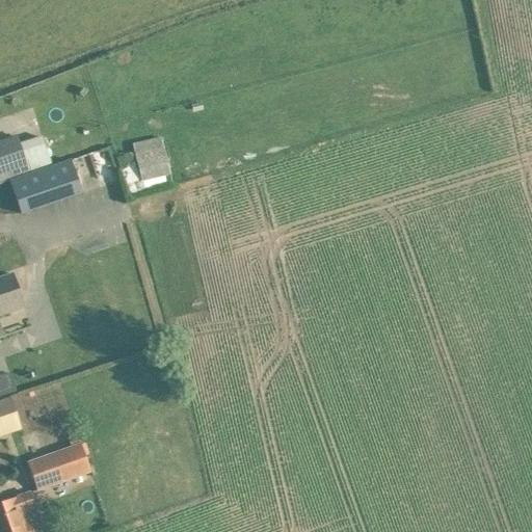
[(0,183),(29,174),(27,167),(17,136),(0,141),(0,183)]
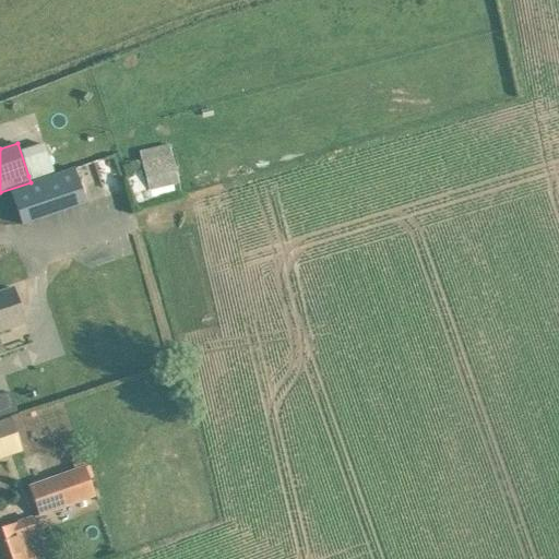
[(169,144),(139,152),(149,191),(178,183),(169,144)]
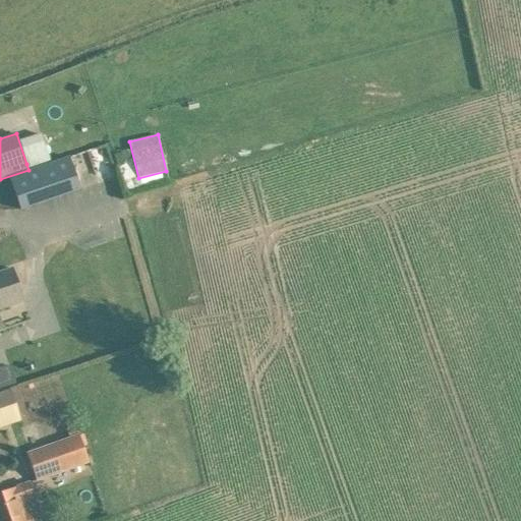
[(100,179),(109,177),(102,149),(74,155),(81,186),(101,182),(100,179)]
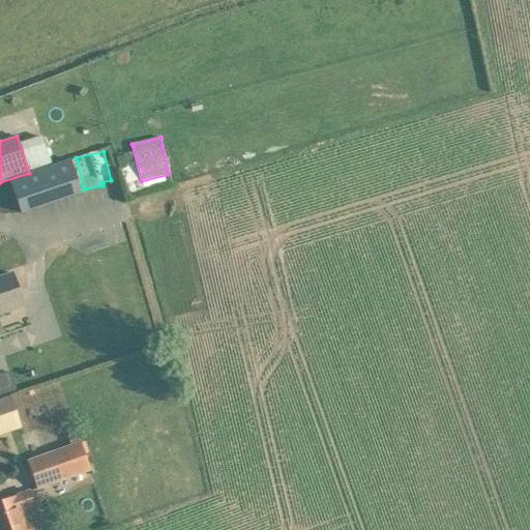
[(28,174),(10,179),(22,215),(39,209),(28,174)]
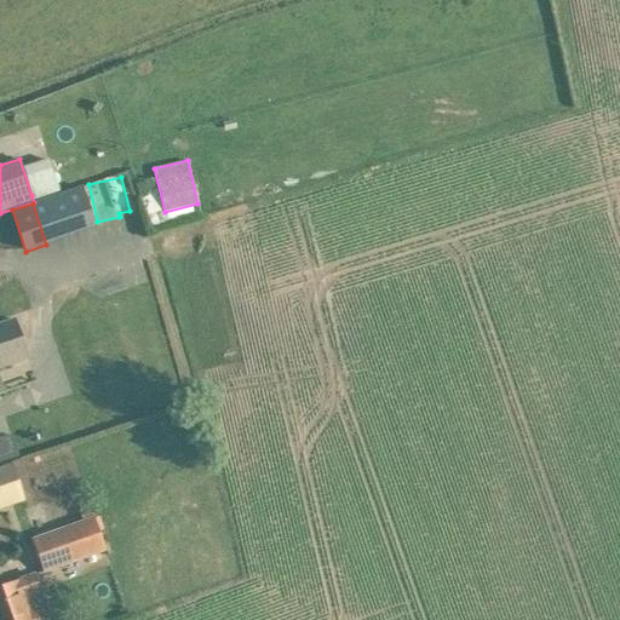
[(0,323),(0,389),(34,378),(29,361),(15,320),(0,323)]
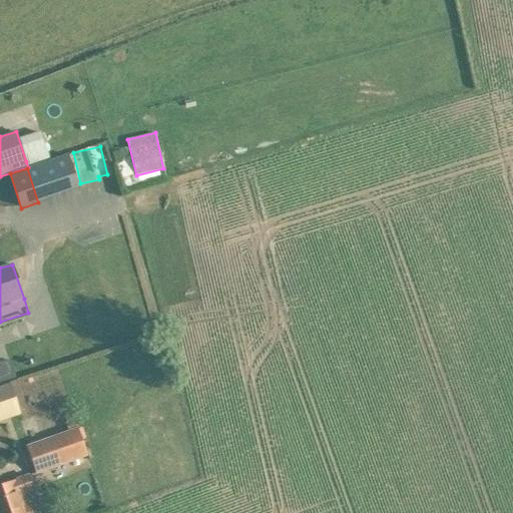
[(8,360),(0,362),(0,381),(14,376),(8,360)]
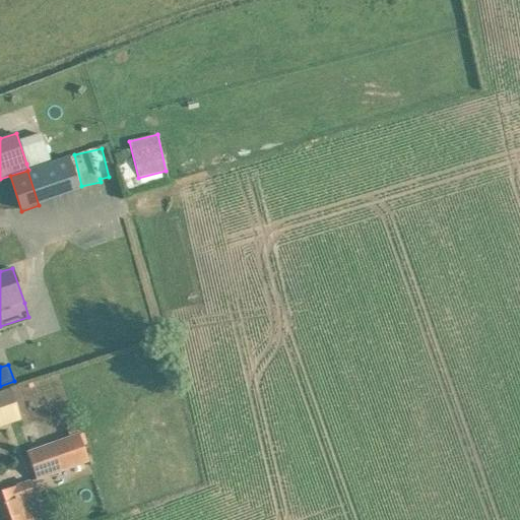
[(0,427),(19,420),(9,389),(0,391),(0,427)]
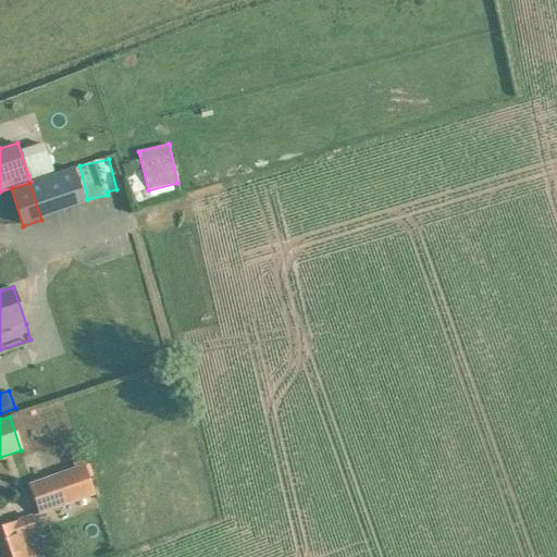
[(71,459),(74,469),(28,486),(39,515),(95,495),(84,466),(81,456),(71,459)]
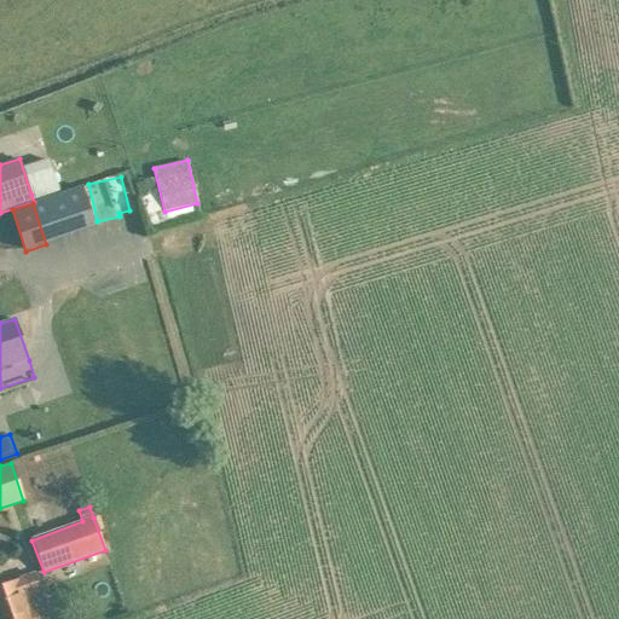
[(0,618),(40,618),(32,594),(40,591),(34,573),(0,585),(0,618)]
